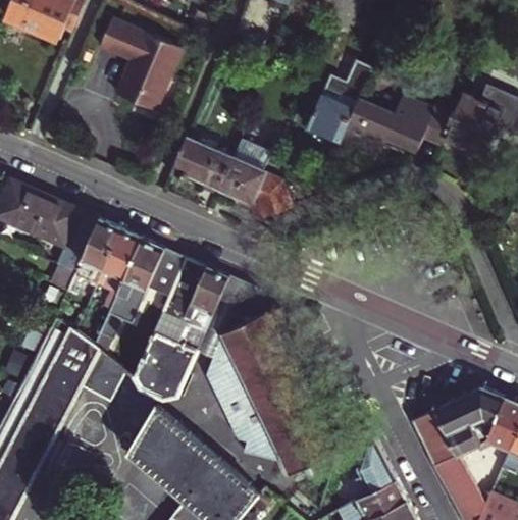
[(11,0),(5,15),(13,18),(13,26),(26,30),(31,27),(59,39),(65,26),(72,28),(85,0),(11,0)]
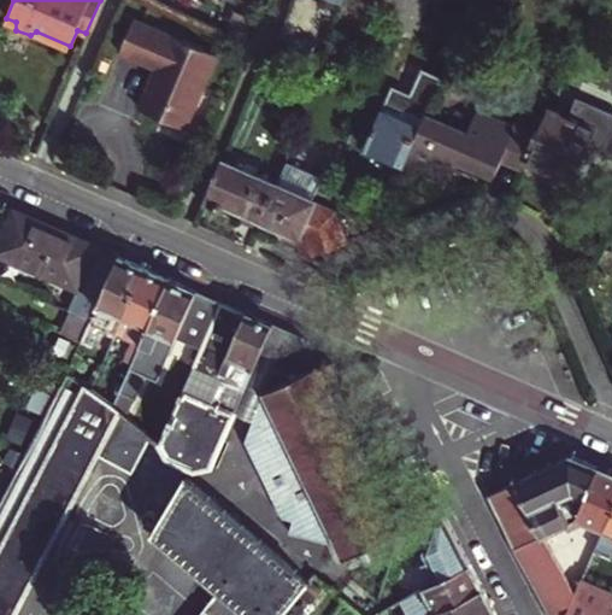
[(343,0),(342,7),(400,24),(410,0),(343,0)]
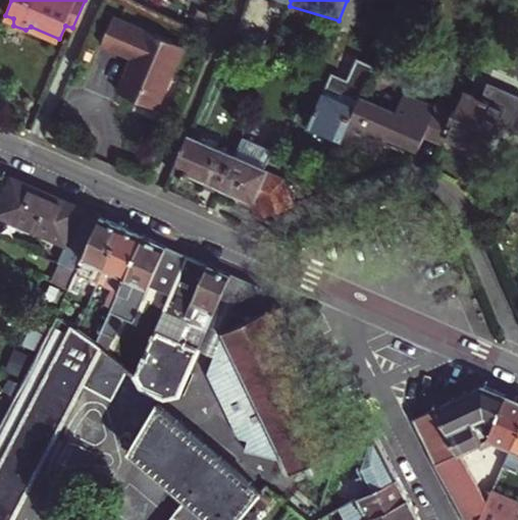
[(359,0),(366,2),(398,12),(428,21),(436,0),(359,0)]
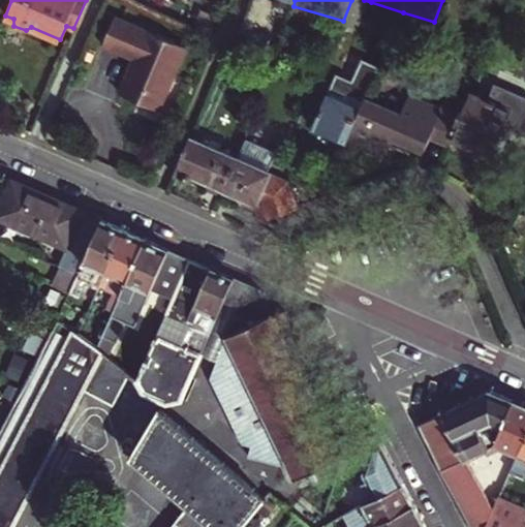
[(188,49),(116,18),(102,49),(134,61),(119,95),(160,113),(188,49)]
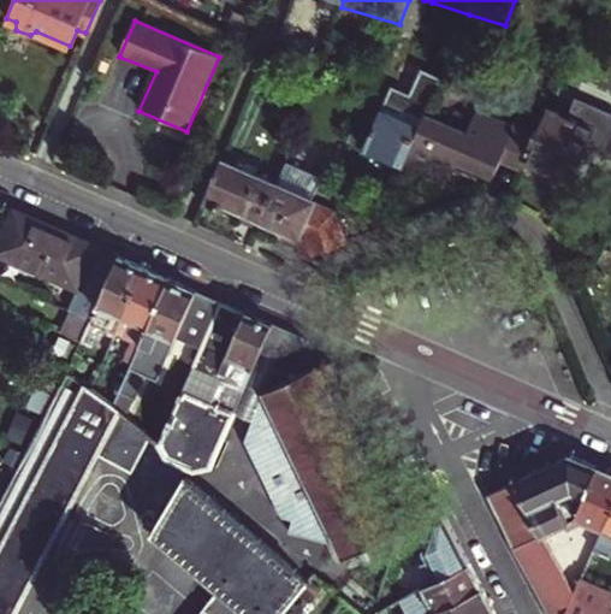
[(363,152),(403,167),(425,118),(437,90),(415,82),(404,107),(385,99),(363,152)]
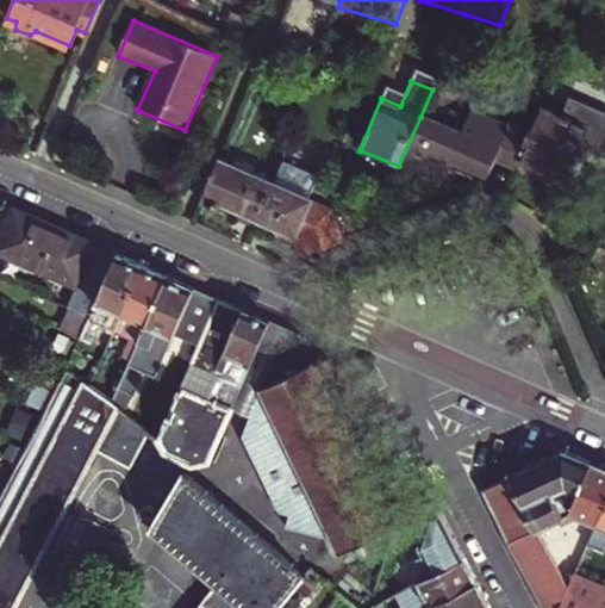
[(561,117),(541,107),(534,123),(518,161),(569,182),(584,147),(597,153),(604,132),(604,112),(569,98),(561,117)]
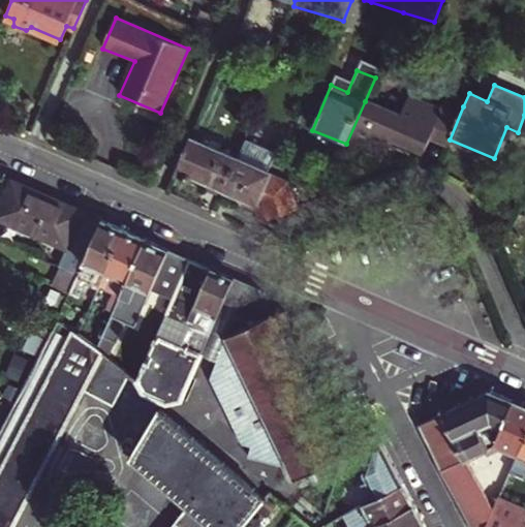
[(437,144),(445,148),(450,140),(463,106),(443,99),(439,112),(408,98),(401,117),(365,101),(346,144),(362,151),(383,159),(391,142),(406,148),(423,155),(429,141),(437,144)]
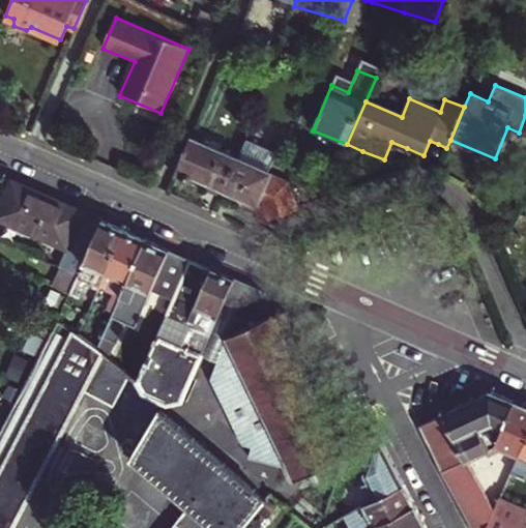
[(238,159),(225,189),(230,193),(227,199),(258,213),(262,225),(299,211),(287,178),(271,172),(280,150),(247,137),(238,159)]
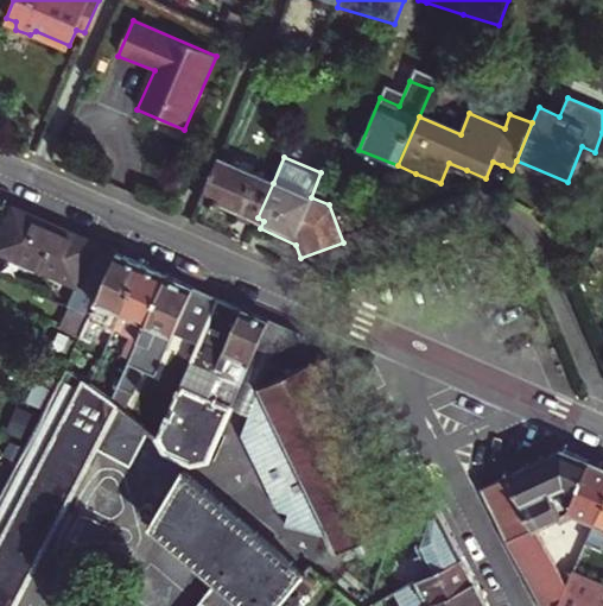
[(273,183),(220,158),(200,202),(214,208),(227,206),(240,212),(236,219),(247,223),(251,214),(258,218),(273,183)]
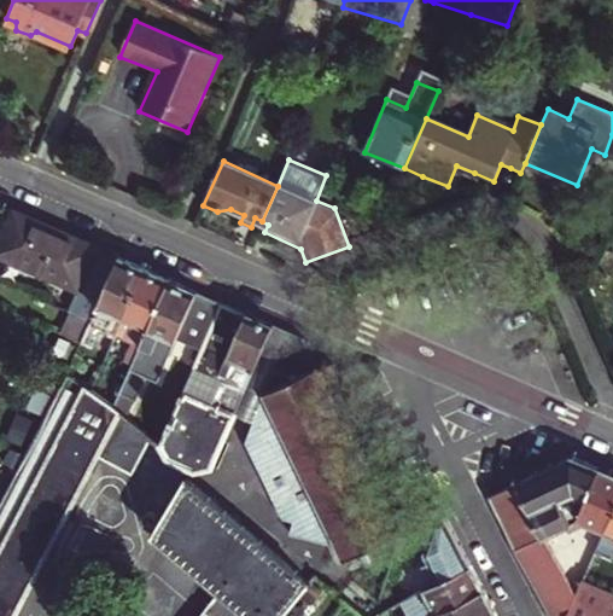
[(99,250),(12,213),(0,242),(0,259),(77,291),(69,312),(91,321),(116,265),(98,255),(99,250)]
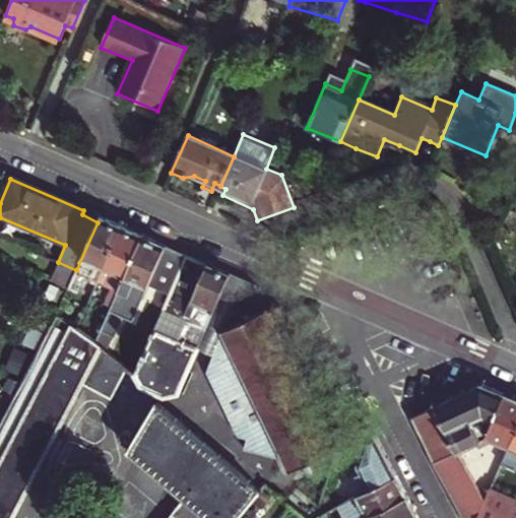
[(211,191),(217,193),(220,186),(214,183),(211,191)]
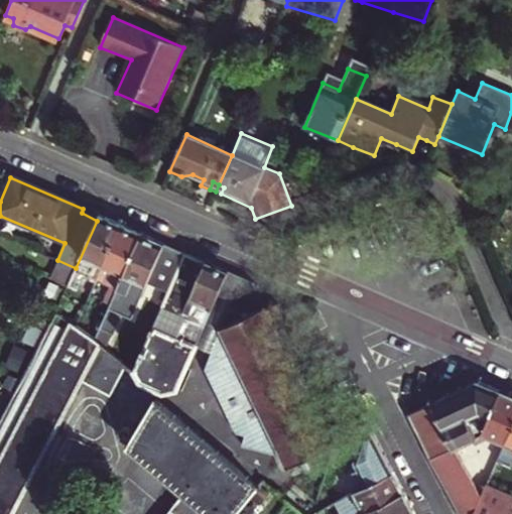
[(224,187),(219,184),(216,191),(221,194),(224,187)]
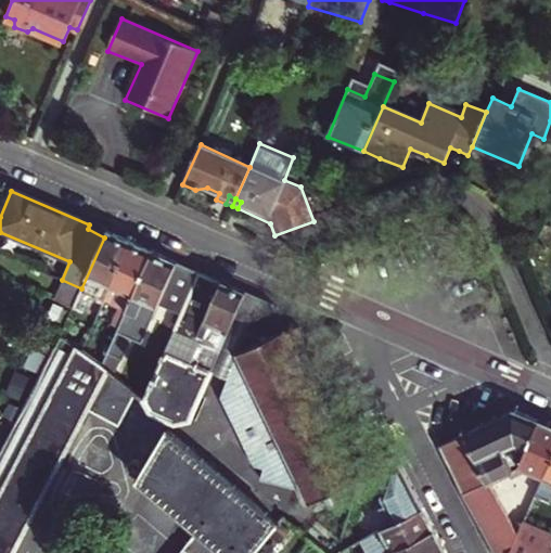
[(95,319),(129,243),(106,232),(104,238),(81,288),(72,308),(95,319)]
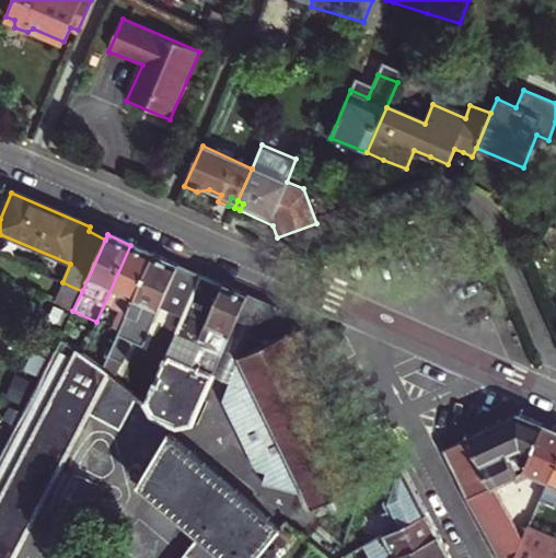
[(153,255),(130,245),(96,322),(119,333),(153,255)]
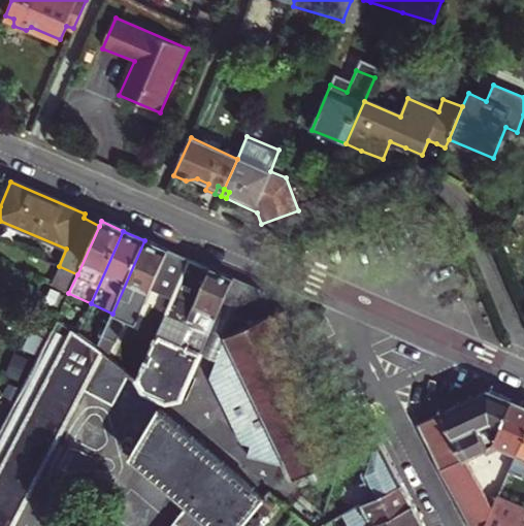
[(168,251),(144,240),(112,314),(102,337),(117,343),(134,303),(130,301),(136,288),(149,293),(168,251)]
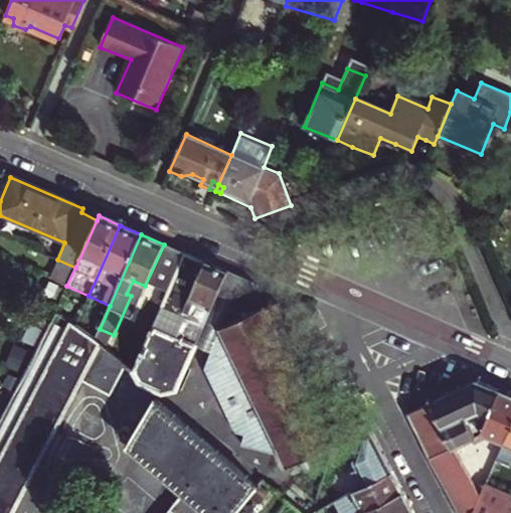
[(251,282),(184,252),(132,372),(144,388),(161,396),(176,393),(197,342),(210,311),(208,309),(217,295),(230,301),(250,291),(251,282)]
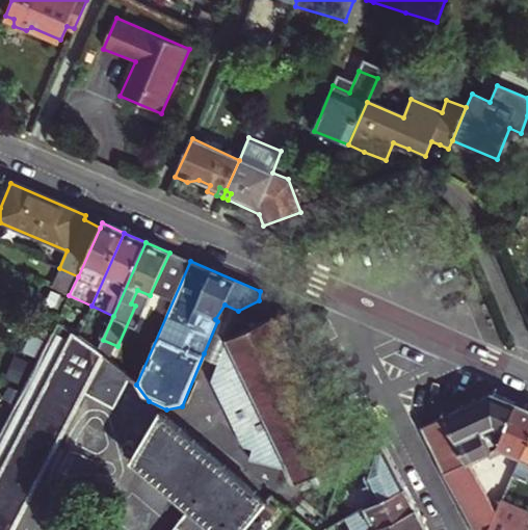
[(226,341),(238,311),(225,305),(215,319),(217,321),(204,353),(218,360),(225,343),(225,341),(226,341)]
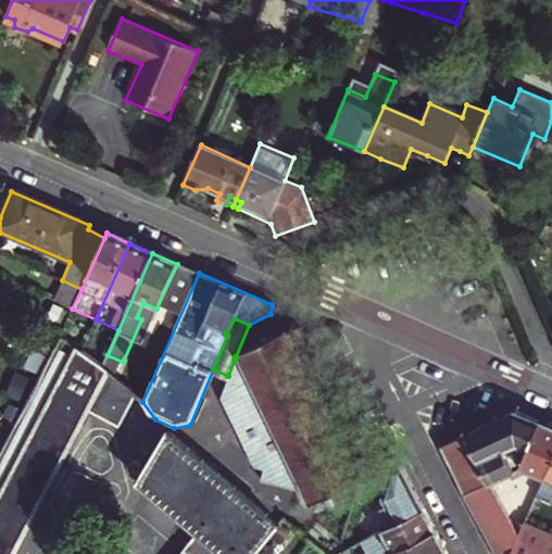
[(36,350),(49,356),(60,337),(61,332),(42,325),(32,348),(36,350)]
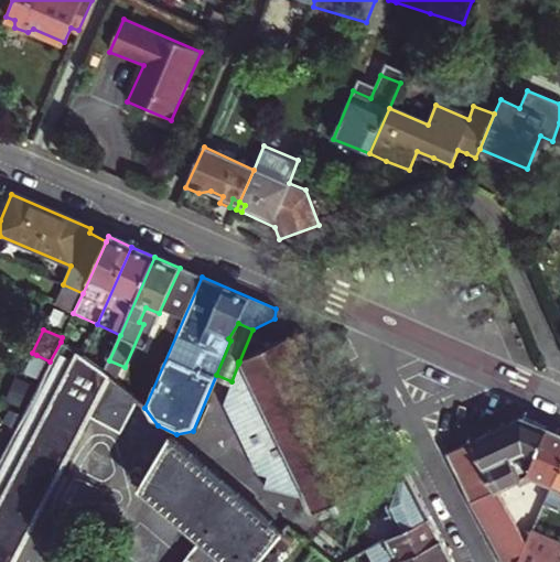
[(302,335),(291,341),(299,356),(311,352),(302,335)]
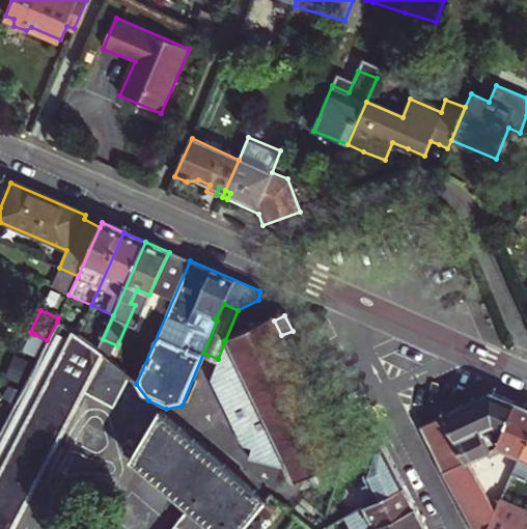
[(322,528),(341,462),(281,335),(274,321),(272,317),(225,340),(224,340),(224,342),(232,358),(216,366),(222,380),(211,386),(238,441),(249,435),(265,465),(280,456),(304,502),(293,517),(307,528),(322,528)]
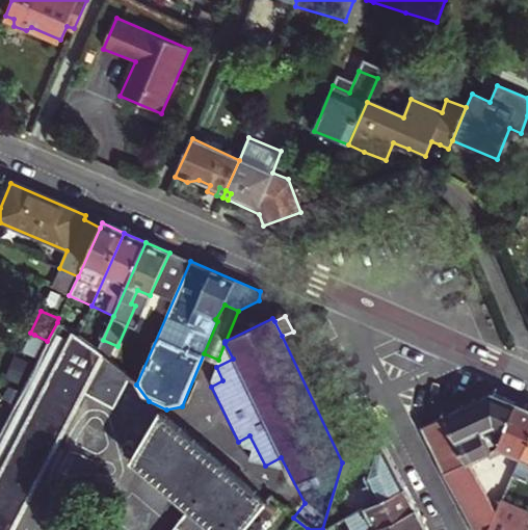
[(14,529),(84,396),(114,411),(131,380),(57,322),(47,341),(36,361),(22,390),(10,413),(0,430),(0,529),(14,529)]
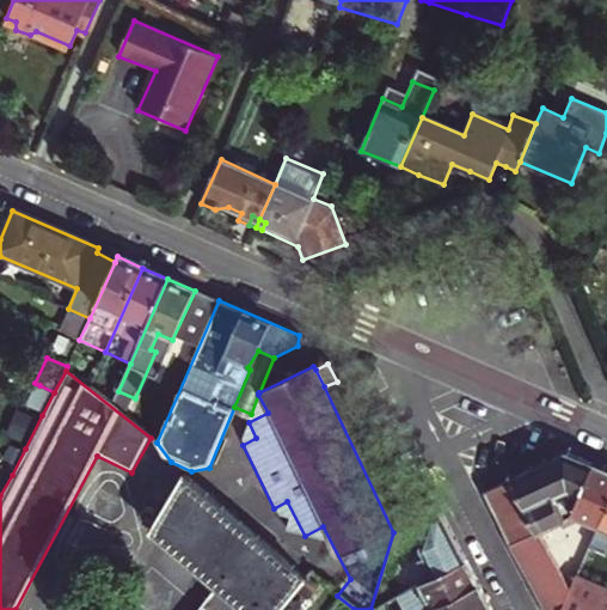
[(54,392),(40,385),(28,409),(42,415),(54,392)]
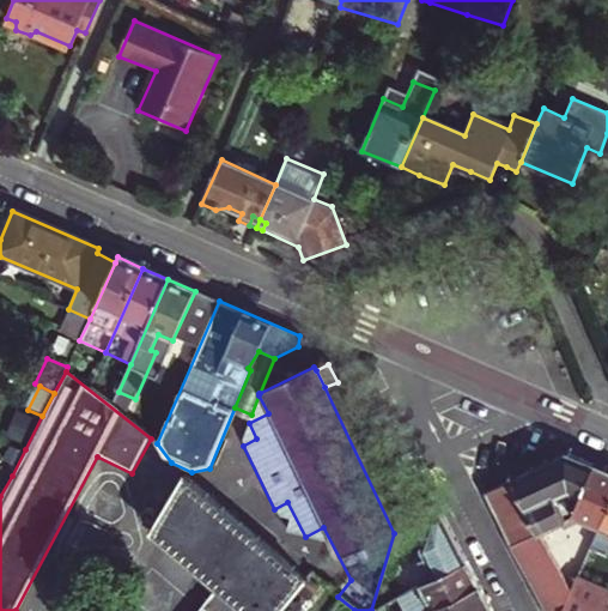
[(25,449),(8,441),(0,458),(0,470),(12,476),(25,449)]
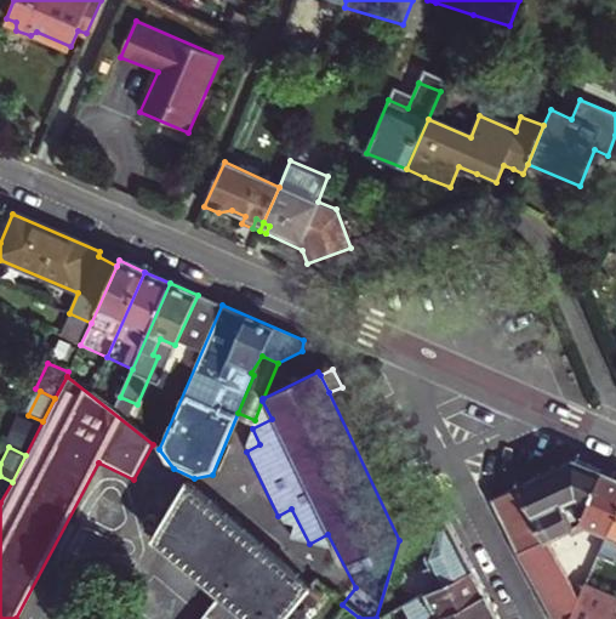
[(492,501),(552,618),(615,618),(615,602),(581,589),(576,601),(545,544),(579,526),(602,473),(574,461),(492,501)]
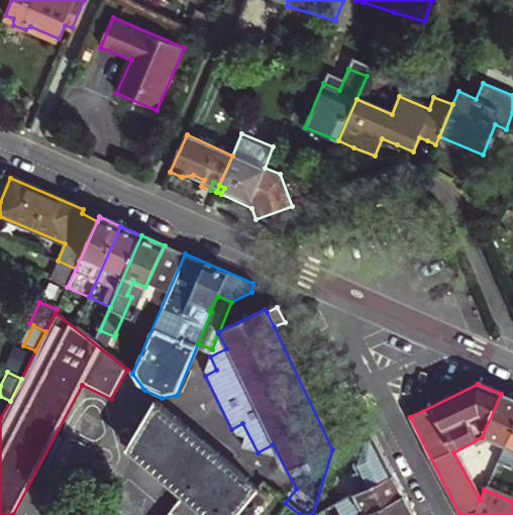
[(512,423),(512,399),(501,394),(482,437),(503,446),(512,423)]
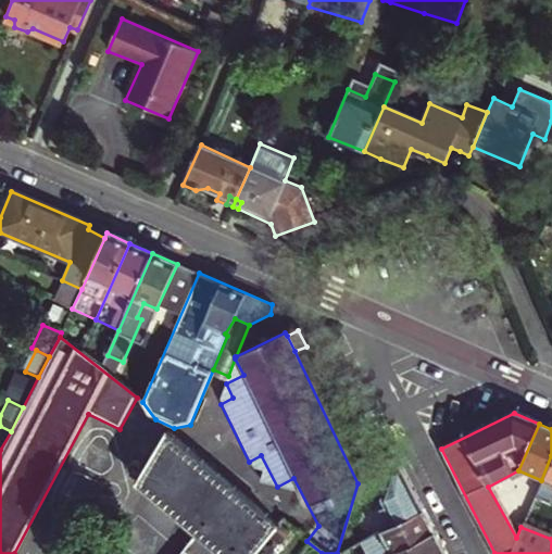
[(0,450),(11,431),(0,426),(0,450)]
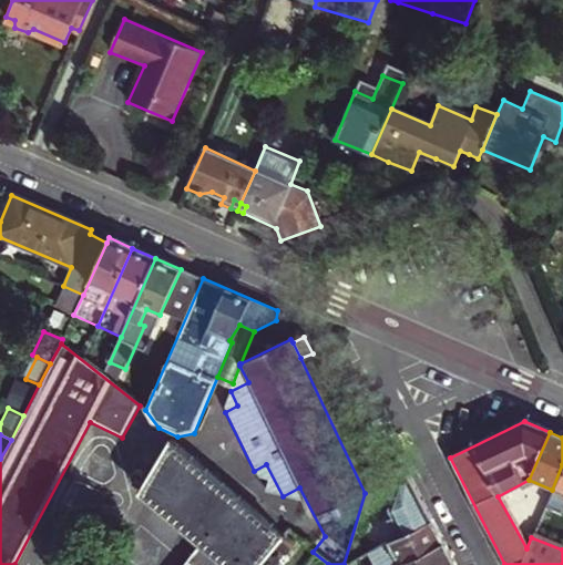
[(262,564),(283,538),(171,444),(140,493),(202,546),(186,564),(262,564)]
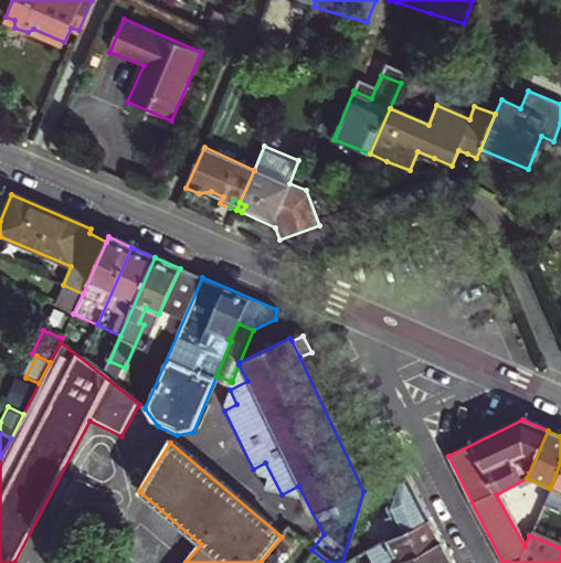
[(560,463),(550,488),(542,506),(551,509),(559,490),(560,491),(560,463)]
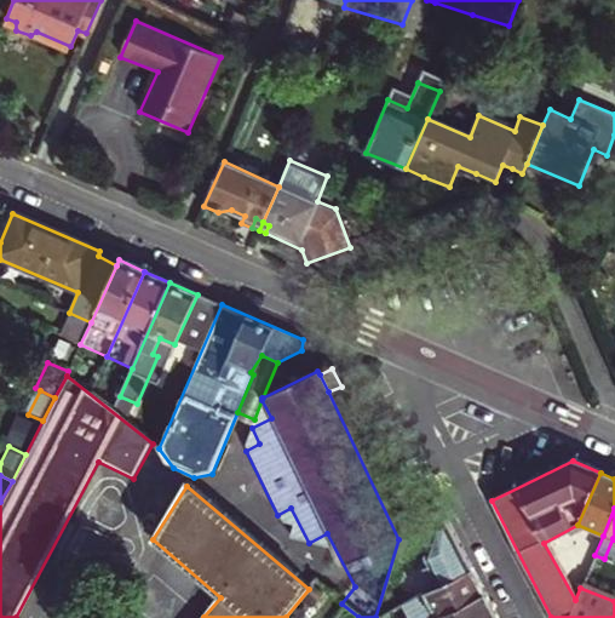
[(413,574),(423,595),(470,570),(446,522),(436,526),(427,556),(418,572),(413,574)]
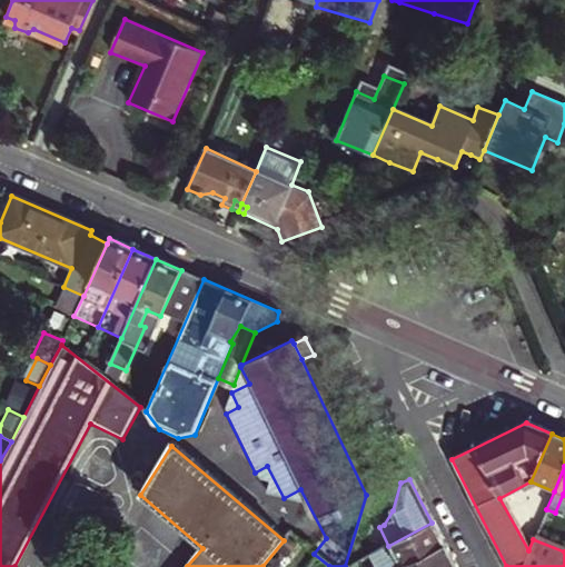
[(368,557),(373,566),(405,566),(444,547),(432,523),(388,546),(368,557)]
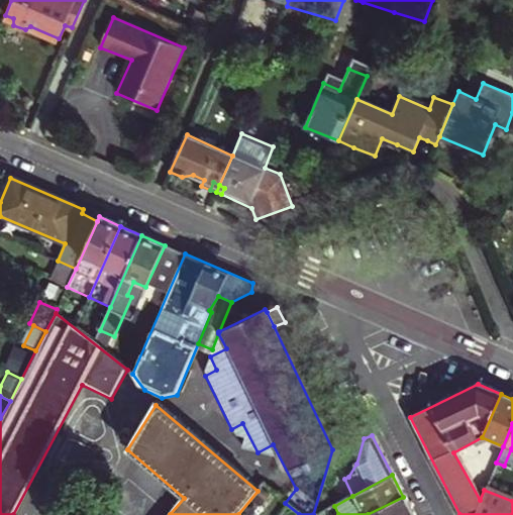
[(412,514),(403,497),(368,514),(412,514)]
